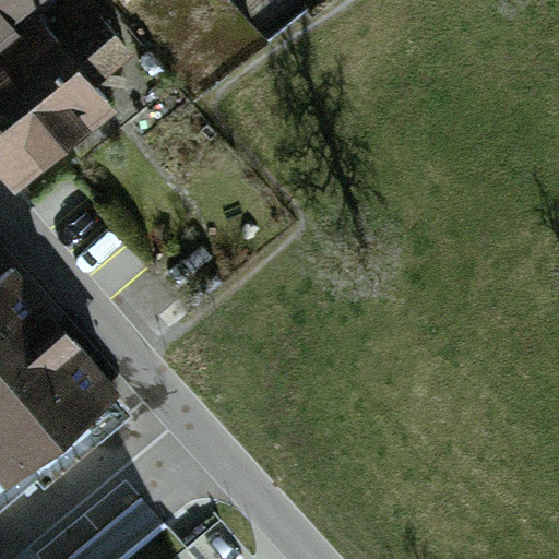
[(45,0),(0,0),(0,36),(34,9),(45,0)]
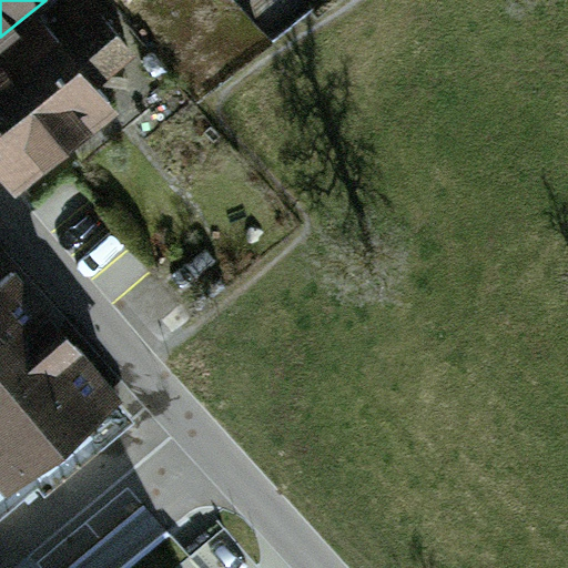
[(34,9),(0,37),(0,159),(16,179),(110,102),(90,79),(129,48),(101,13),(63,44),(34,9)]
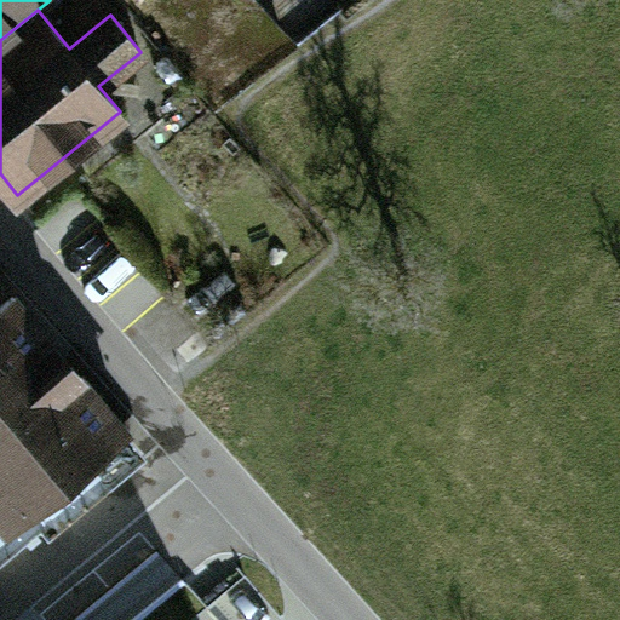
[(0,441),(78,375),(12,298),(0,308),(0,441)]
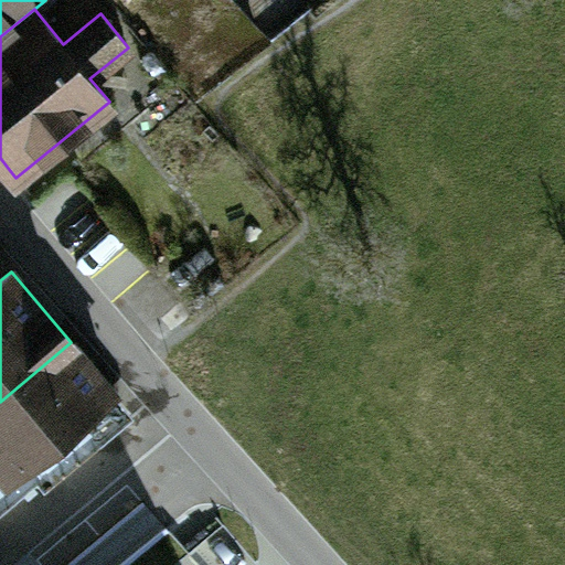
[(71,342),(0,402),(0,425),(46,481),(52,490),(136,419),(71,342)]
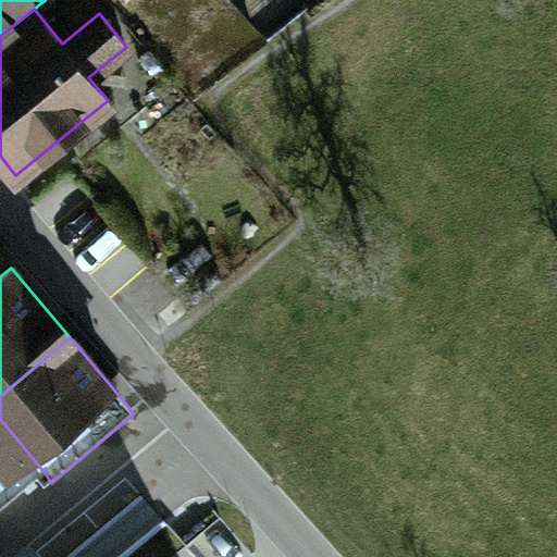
[(0,511),(46,474),(0,419),(0,511)]
